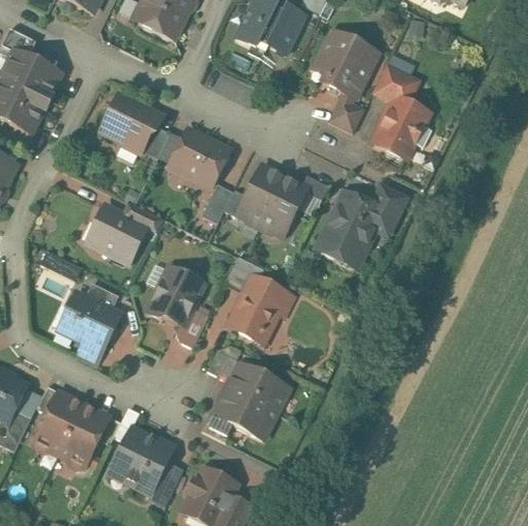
[(70,0),(94,11),(99,0),(70,0)]
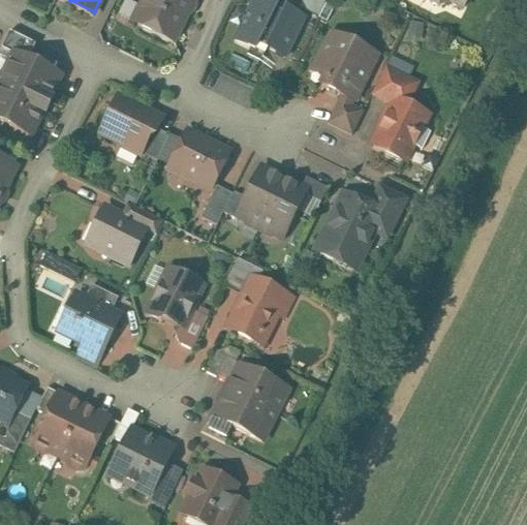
[(144,0),(134,20),(175,39),(193,0),(144,0)]
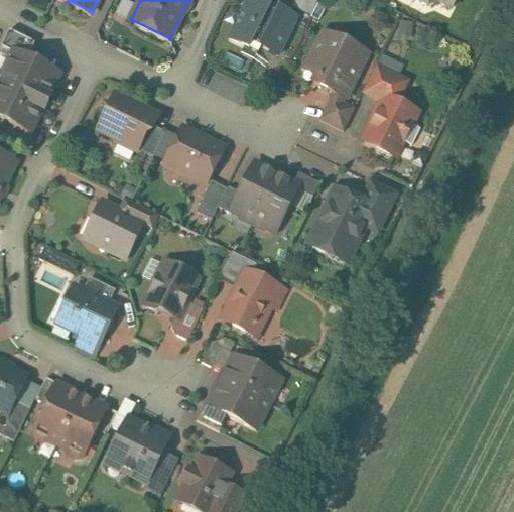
[(271,6),(259,0),(249,0),(230,37),(250,47),(254,39),(261,43),(261,44),(279,53),(297,15),(279,6),(277,11),(270,7),(271,6)]
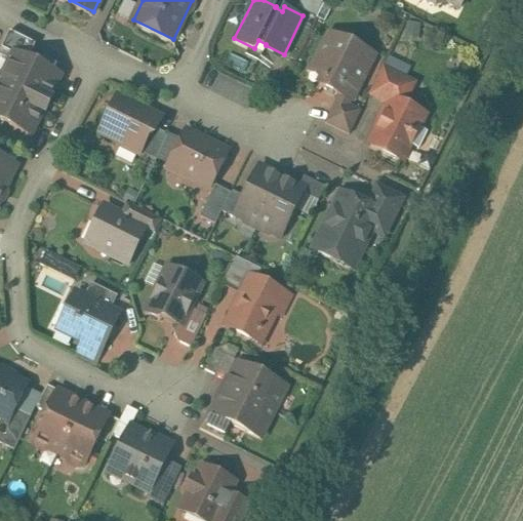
[(37,41),(10,28),(2,46),(14,52),(15,51),(30,57),(37,41)]
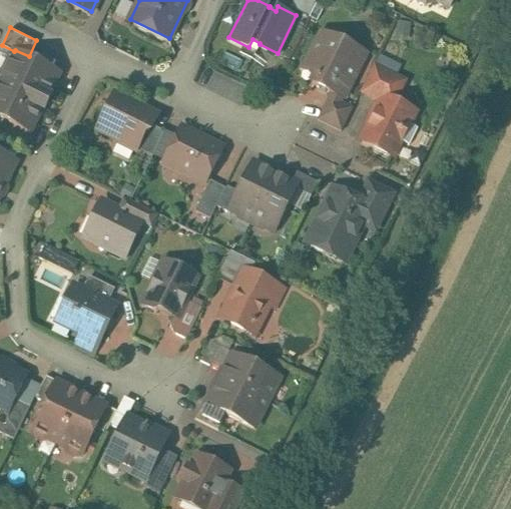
[(361,49),(323,30),(309,57),(323,64),(314,82),(316,82),(329,89),(331,90),(331,89),(333,90),(345,96),(358,71),(352,67),(361,49)]
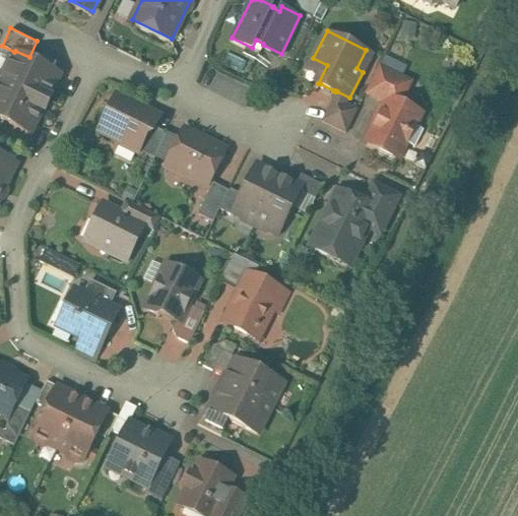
[(29,57),(15,51),(14,52),(0,80),(0,116),(31,131),(43,109),(45,110),(51,97),(50,95),(61,72),(29,57)]
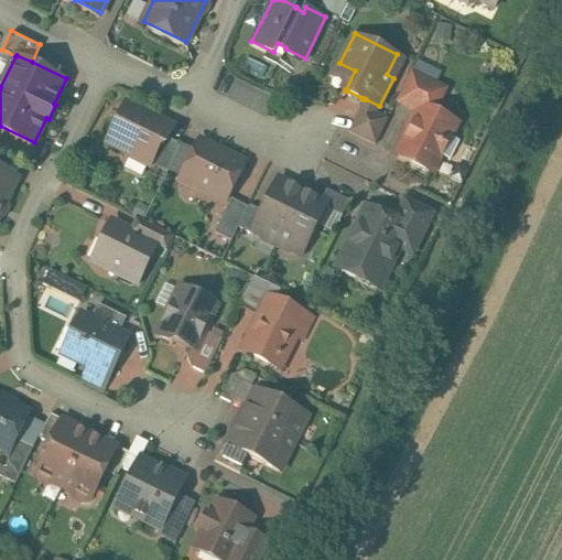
[(439,82),(412,68),(398,99),(417,109),(423,111),(436,84),(439,82)]
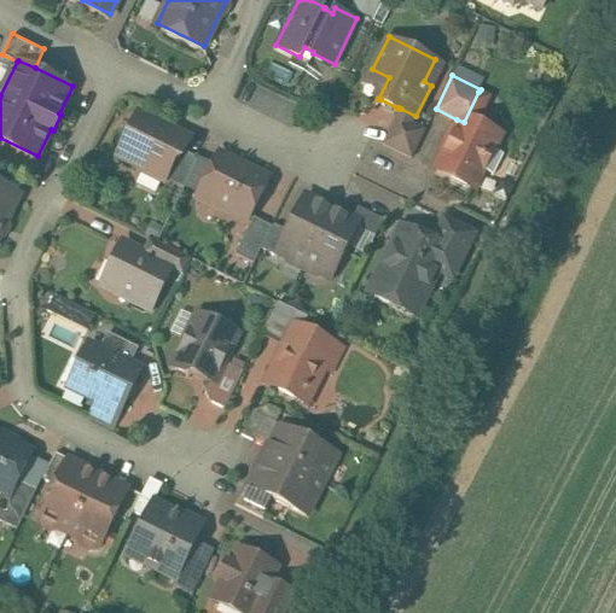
[(290,112),(295,93),(269,88),(266,107),(290,112)]
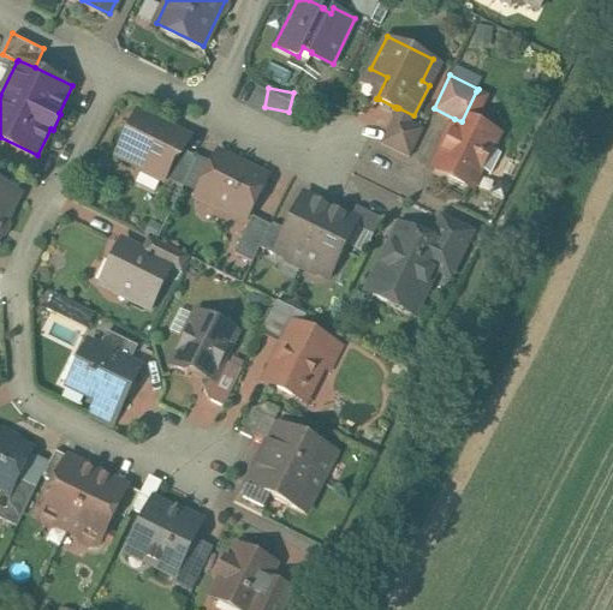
[(462,121),(454,119),(451,126),(453,132),(435,167),(472,185),(482,167),(492,172),(503,150),(493,145),(499,132),(476,120),(488,94),(487,93),(484,96),(476,91),(462,121)]
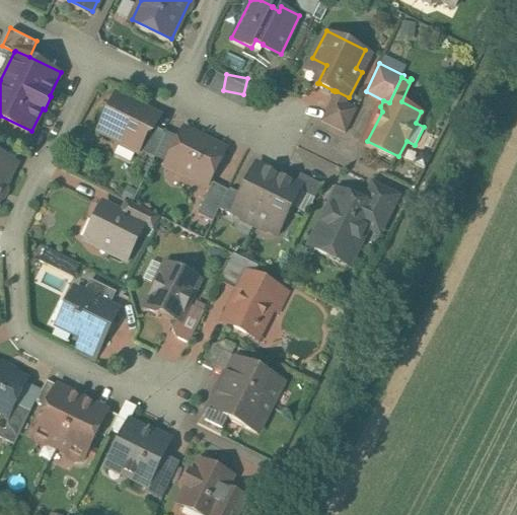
[(337,91),(322,119),(347,130),(358,106),(347,101),(349,97),(337,91)]
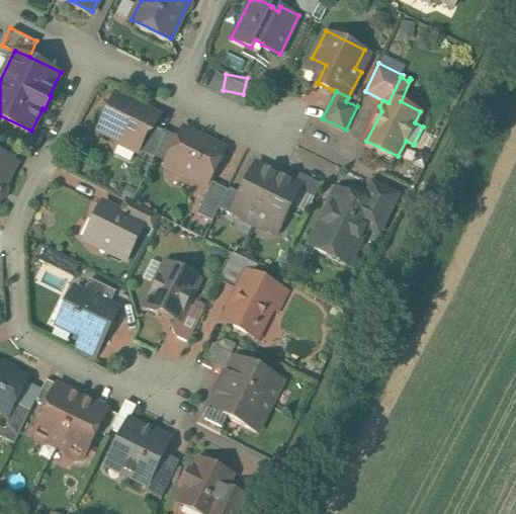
[(133,106),(119,99),(112,113),(107,114),(101,127),(122,139),(127,137),(140,143),(145,145),(155,123),(159,114),(139,104),(133,106)]
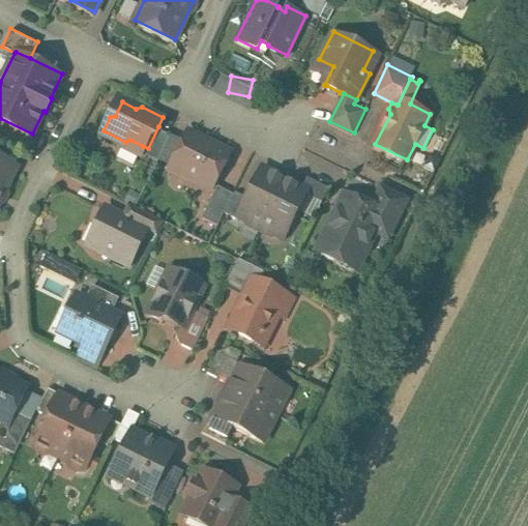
[(158,126),(148,148),(143,146),(141,149),(158,158),(171,134),(158,126)]
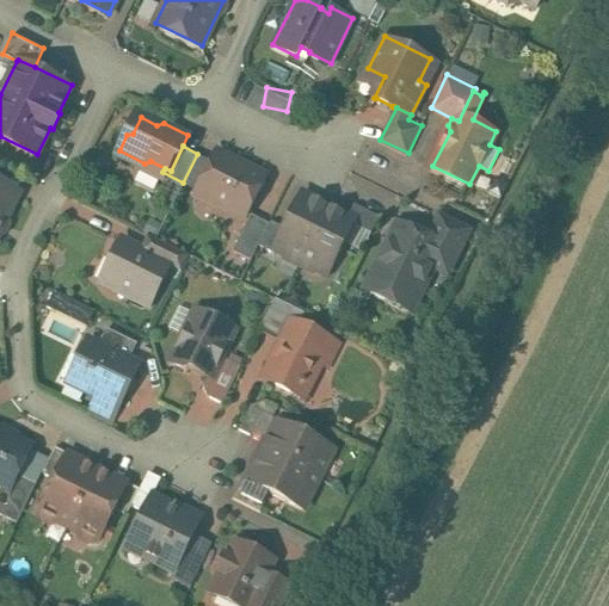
[(240,161),(217,150),(200,189),(226,202),(229,209),(245,216),(264,178),(243,167),(240,161)]
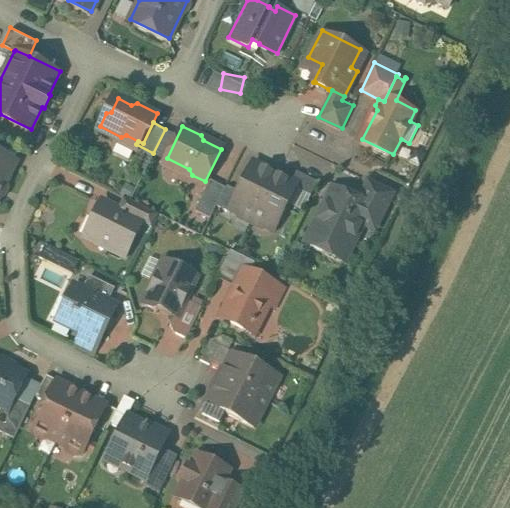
[(17,159),(0,150),(0,192),(2,194),(7,184),(5,183),(17,159)]
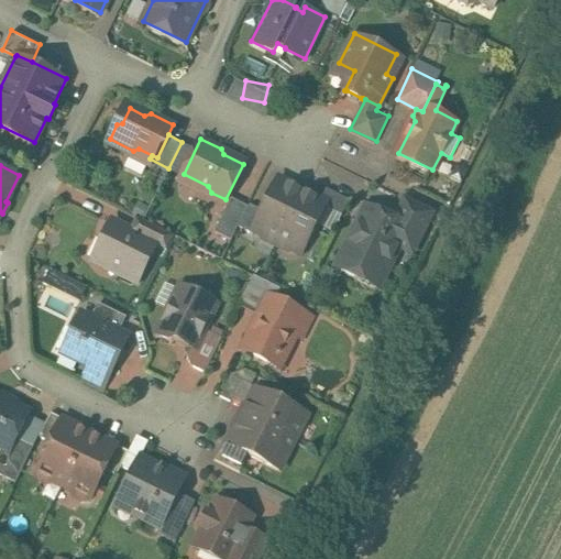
[(263,208),(254,226),(255,227),(267,233),(270,229),(281,233),(303,189),(300,193),(290,187),(292,184),(278,177),(263,208)]
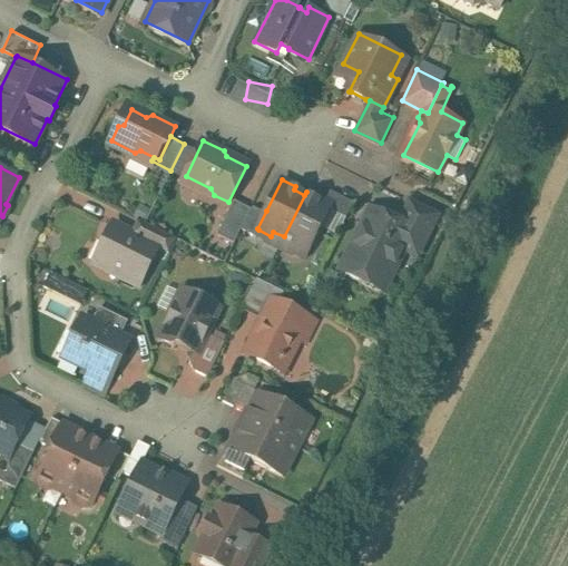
[(354,201),(331,188),(325,201),(332,204),(330,207),(346,216),(354,201)]
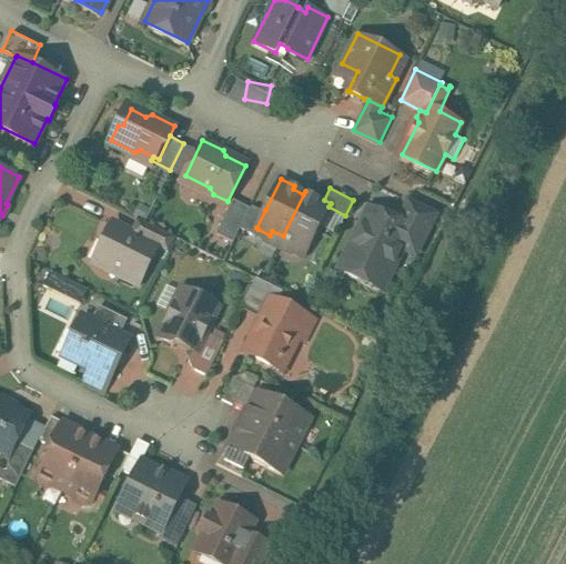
[(305,191),(283,235),(294,241),(292,245),(305,253),(329,207),(331,203),(324,200),(316,197),(314,200),(304,195),(306,191),(305,191)]
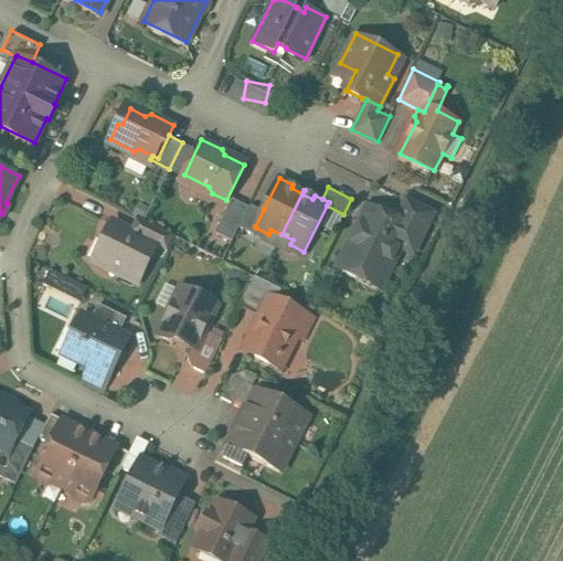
[(233,197),(216,231),(233,239),(240,225),(250,205),(233,197)]
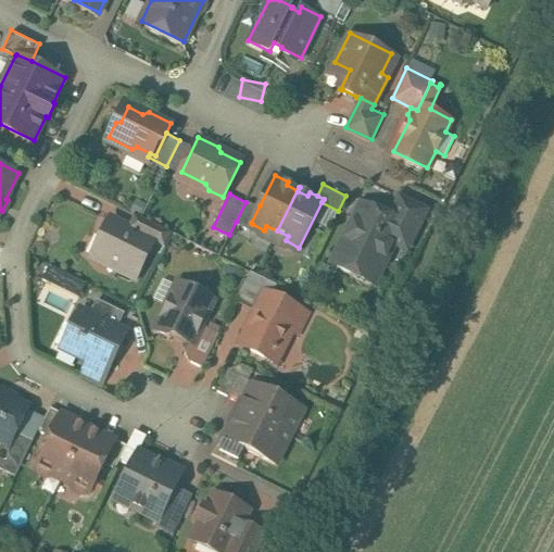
[(428,207),(402,195),(388,223),(403,229),(406,235),(413,237),(428,207)]
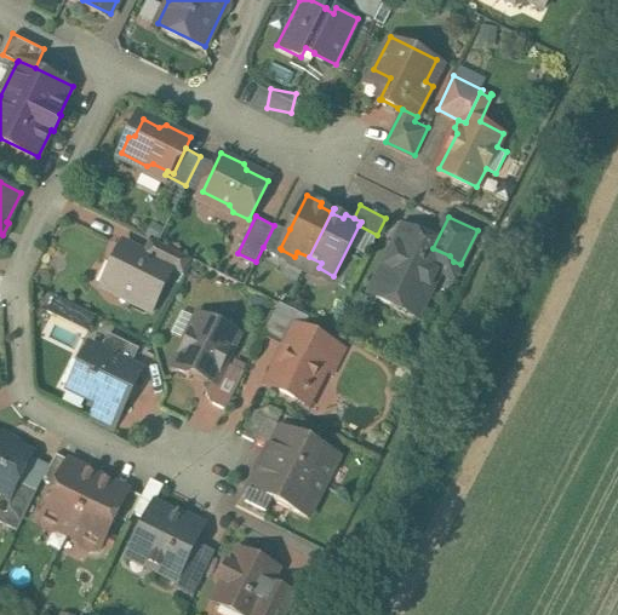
[(290,229),(276,222),(274,225),(263,247),(279,254),(281,249),(280,248),(290,229)]
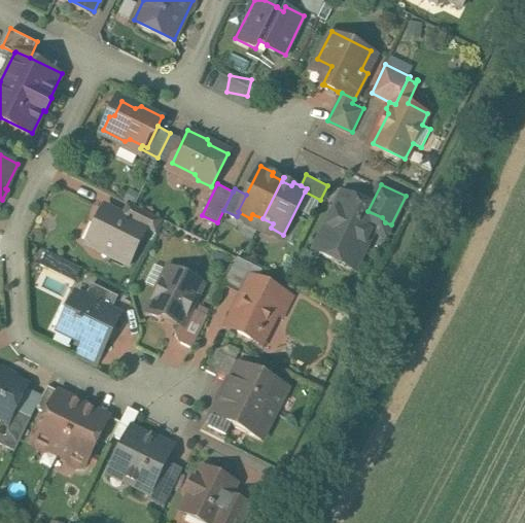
[(344,192),(336,208),(326,225),(327,225),(318,244),(320,251),(335,258),(342,255),(356,263),(363,247),(365,248),(375,230),(386,235),(391,224),(385,222),(382,217),(368,211),(356,205),(359,200),(344,192)]
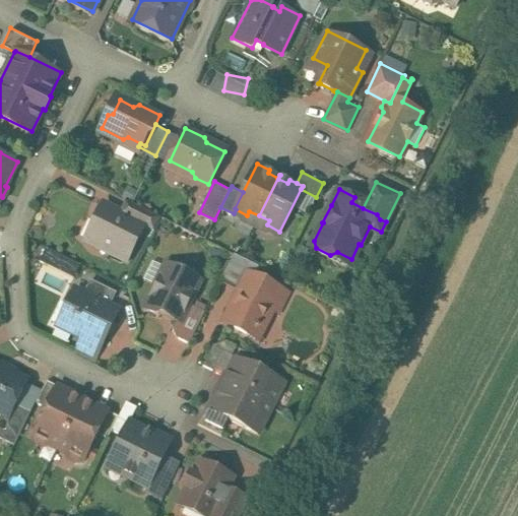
[(130,215),(104,203),(95,220),(99,221),(89,239),(128,258),(144,224),(145,223),(130,215)]
